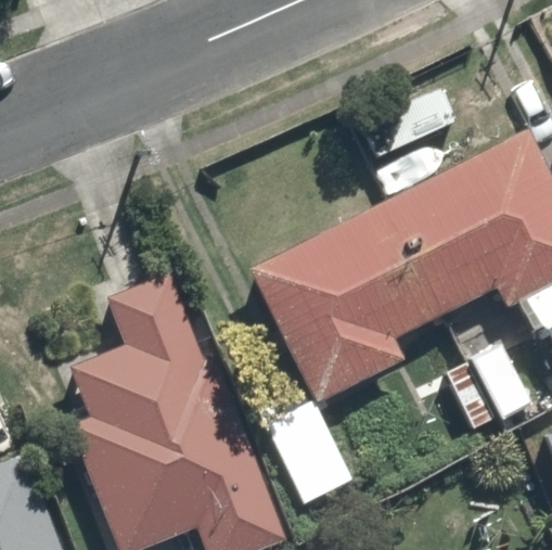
[(501,286),(515,316),(538,306),(551,299),(551,193),(525,136),(253,261),(317,400),(407,359),(395,335),(501,286)]
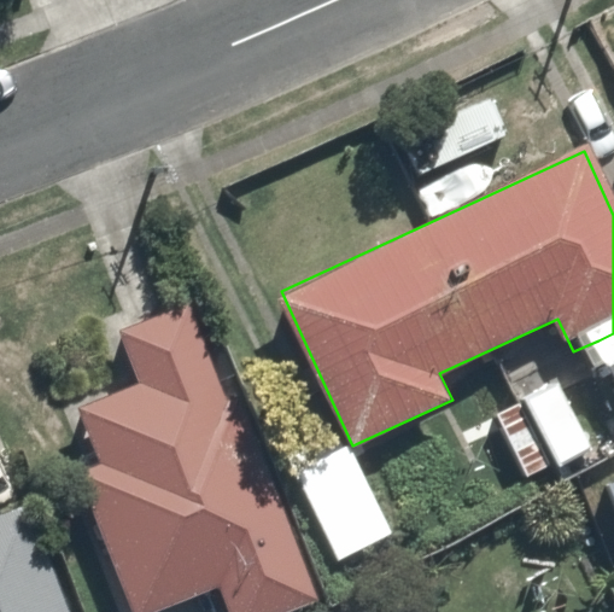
[(208,423),(229,413),(181,309),(124,334),(145,378),(71,413),(99,473),(72,485),(132,611),(186,611),(215,599),(221,611),(291,611),(327,595),(309,555),(270,473),(239,489),(208,423)]
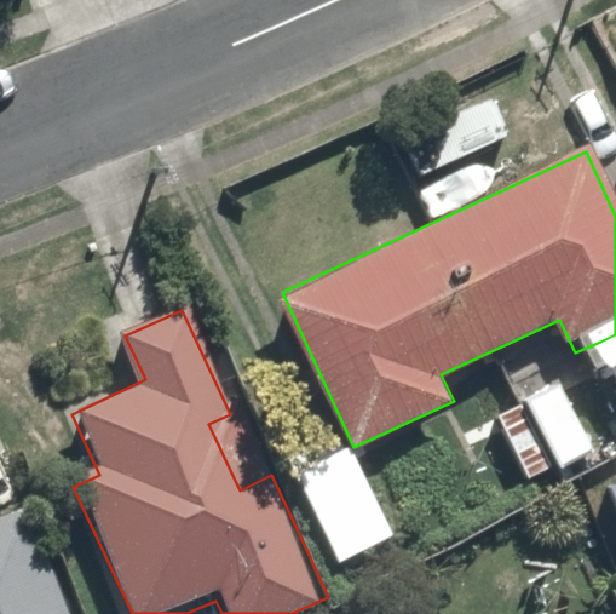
[(615,334),(600,342),(615,374),(615,334)]
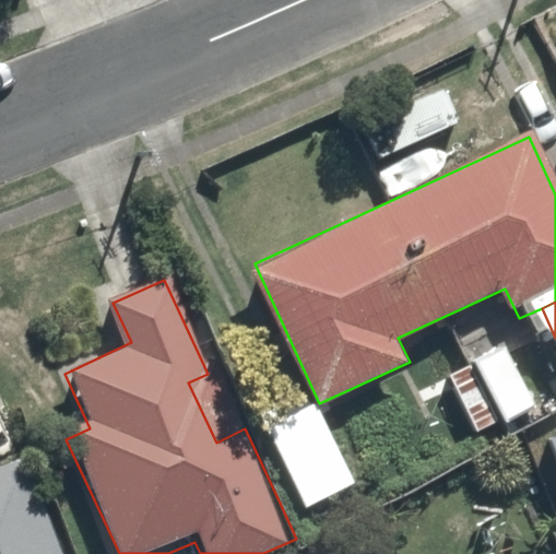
[(359,485),(315,403),(263,432),(308,513),(359,485)]
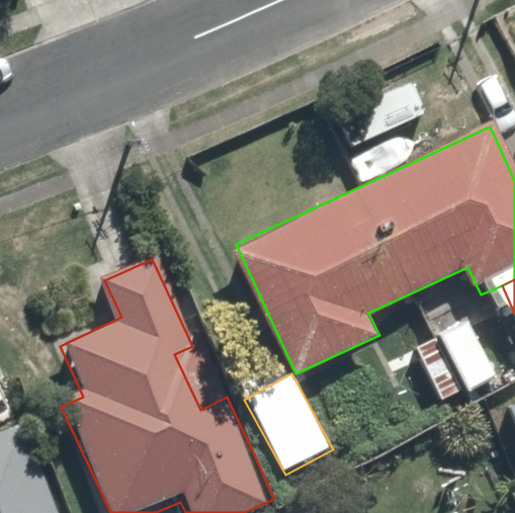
[(59,512),(18,423),(0,430),(0,512),(59,512)]
